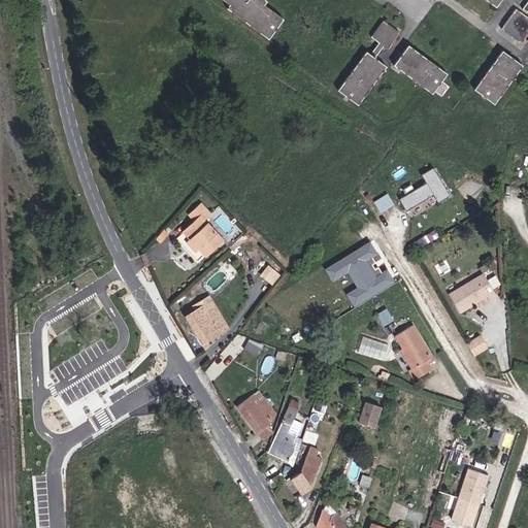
[(227,7),(268,38),(283,19),(264,4),(267,1),(265,0),(224,0),(229,4),(227,7)]
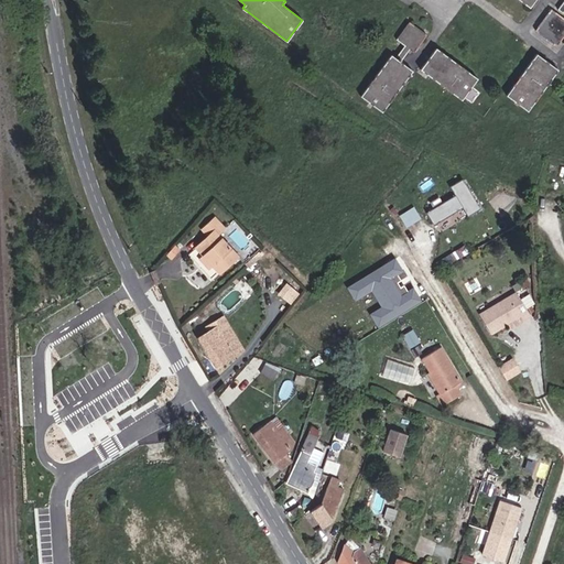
[(556,45),(563,36),(563,34),(563,18),(551,9),(535,30),(556,45)]
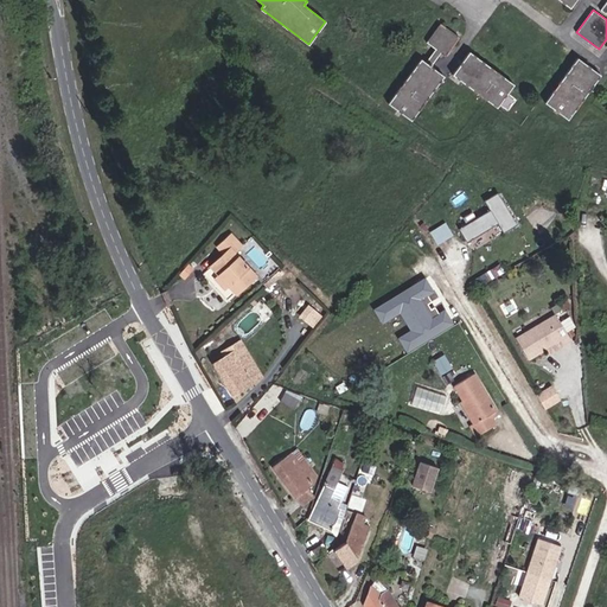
[(441,52),(445,56),(448,51),(459,37),(440,24),(427,42),(435,49),(426,62),(421,58),(388,103),(411,120),(443,75),(430,65),(441,52)]
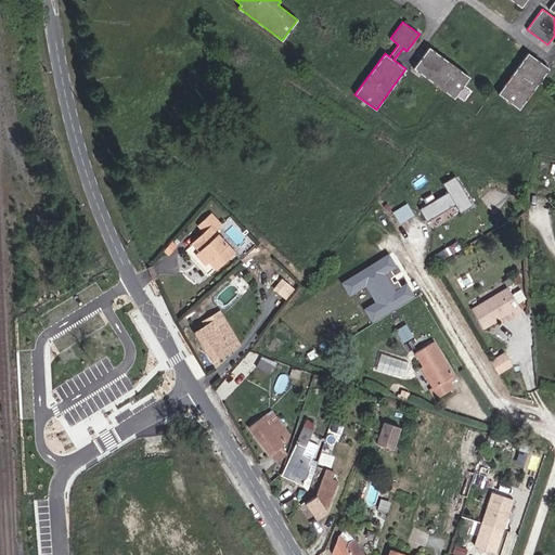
[(429,47),(422,56),(418,60),(413,67),(454,98),(469,77),(429,47)]
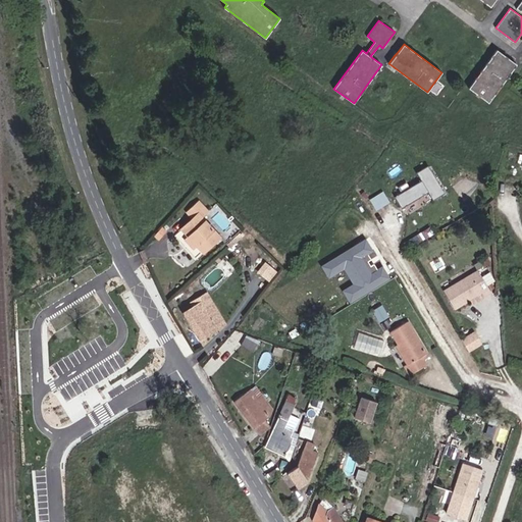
[(516,64),(505,55),(500,52),(497,50),(469,88),(488,102),(516,64)]
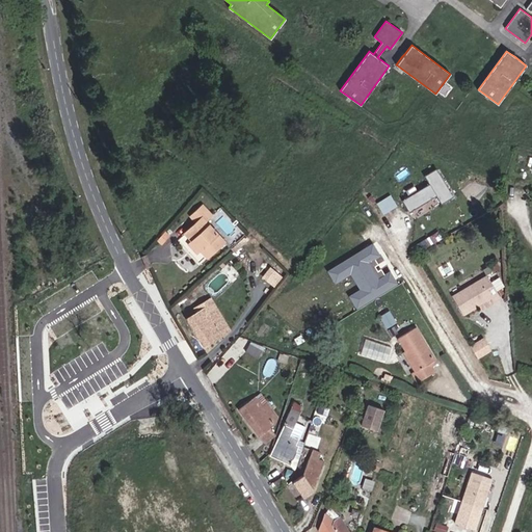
[(429,183),(402,198),(409,210),(437,194),(442,203),(453,196),(437,167),(425,175),(429,183)]
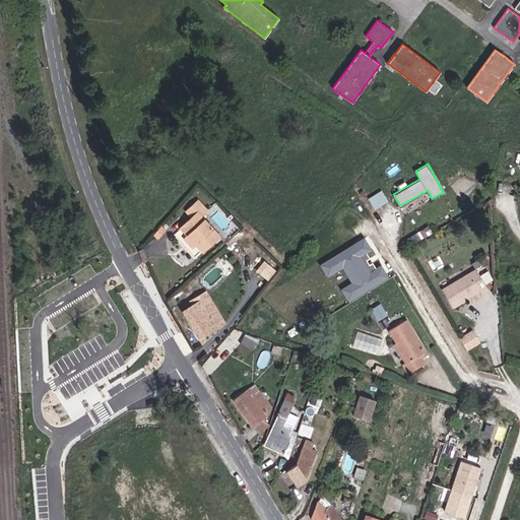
[(376,208),(389,200),(382,189),(369,197),(376,208)]
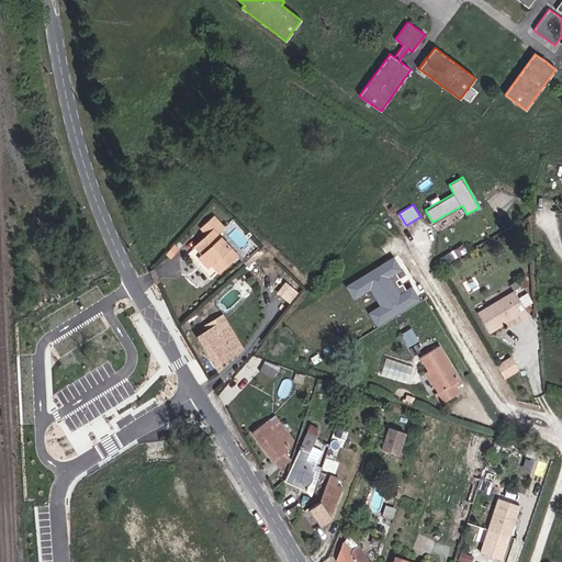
[(220,234),(223,229),(213,221),(200,234),(205,238),(194,250),(203,259),(211,267),(218,273),(239,253),(220,234)]
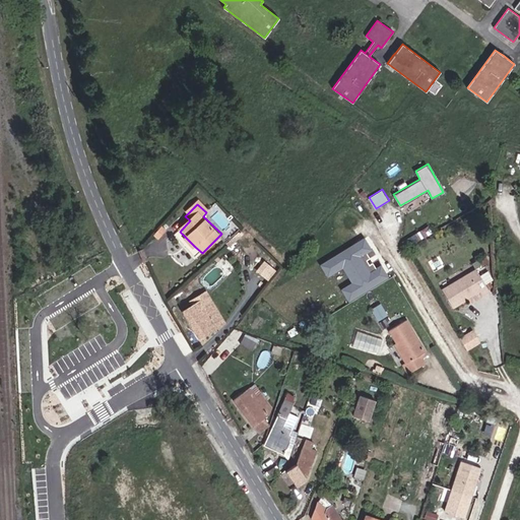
[(156,231),(149,239),(155,244),(163,236),(156,231)]
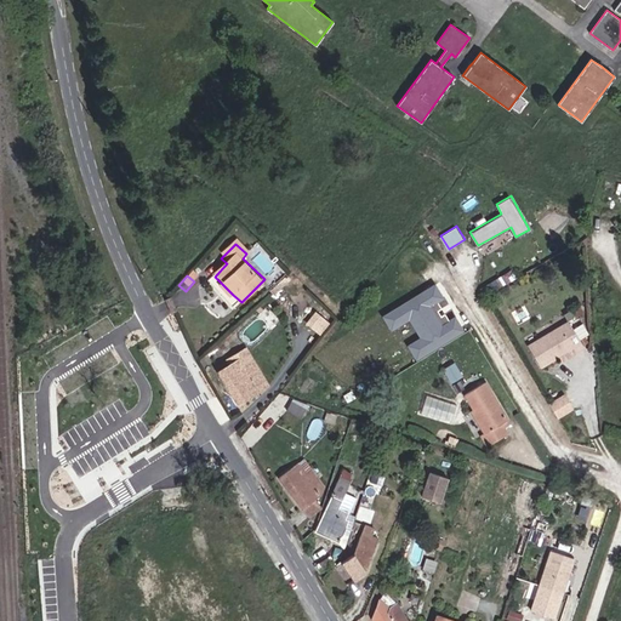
[(443,297),(434,284),(383,315),(392,330),(408,320),(419,337),(406,346),(416,362),(465,331),(455,317),(442,326),(428,306),(443,297)]
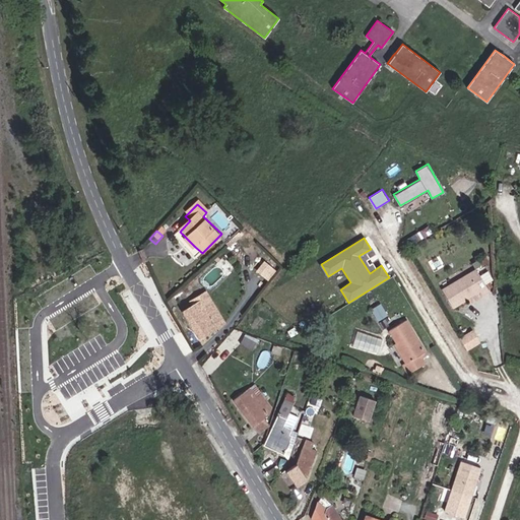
[(195,247),(188,240),(185,243),(192,250),(195,247)]
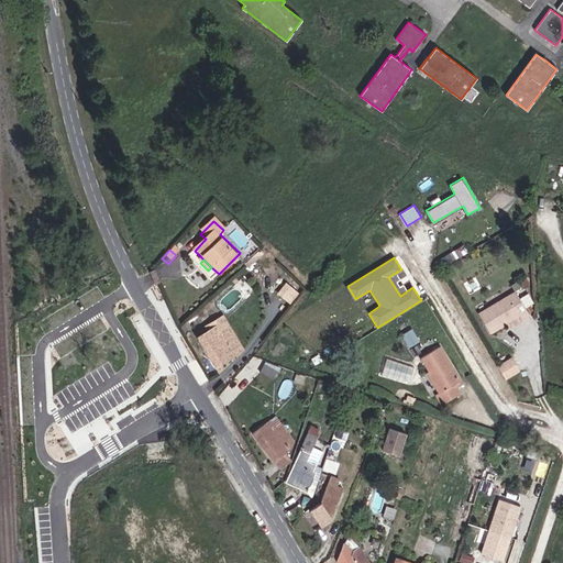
[(290,300),(300,287),(288,278),(278,293),(290,300)]
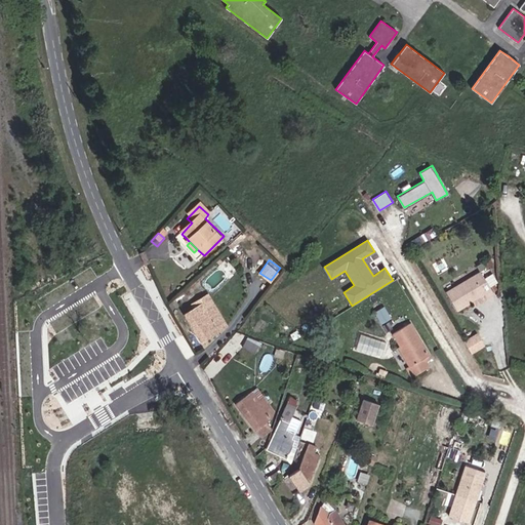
[(480,272),(444,292),(455,312),(484,294),(486,298),(493,294),(480,272)]
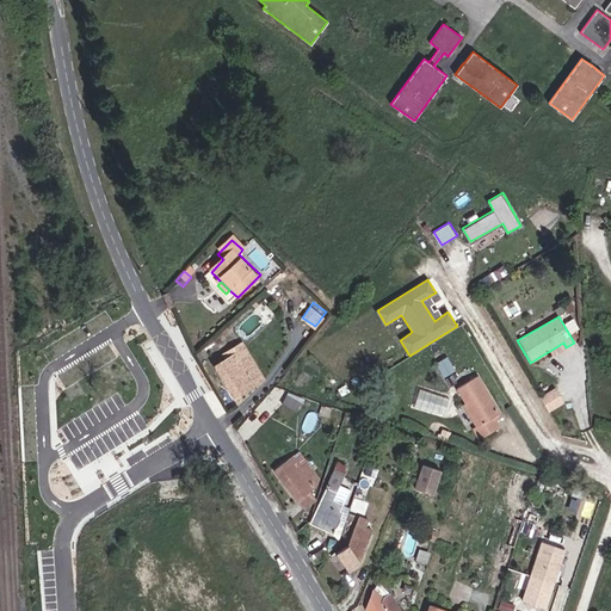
[(245,347),(236,352),(255,384),(264,380),(245,347)]
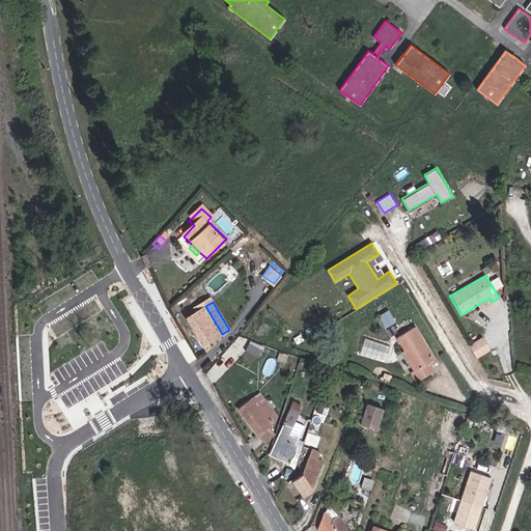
[(188,317),(203,345),(222,334),(205,306),(188,317)]
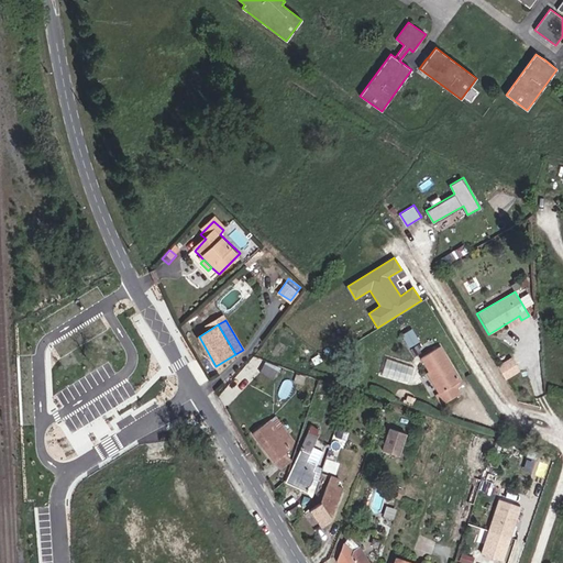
[(438,346),(419,357),(428,372),(426,373),(439,394),(435,396),(441,405),(459,395),(453,385),(459,382),(438,346)]
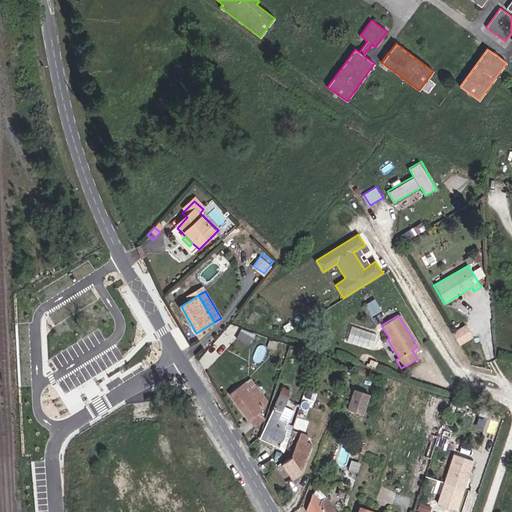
[(371,348),(376,333),(351,325),(346,340),(371,348)]
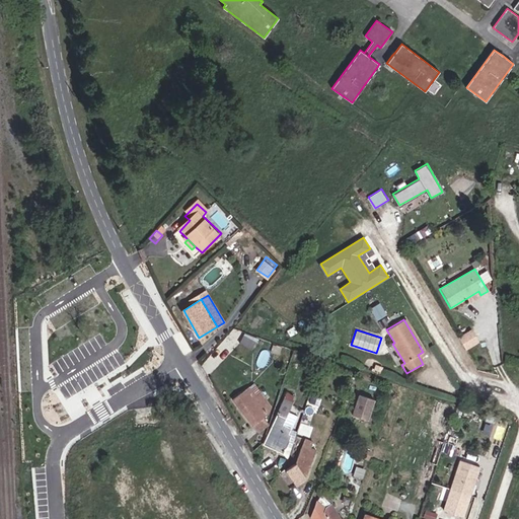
[(477,342),(471,330),(458,338),(465,349),(477,342)]
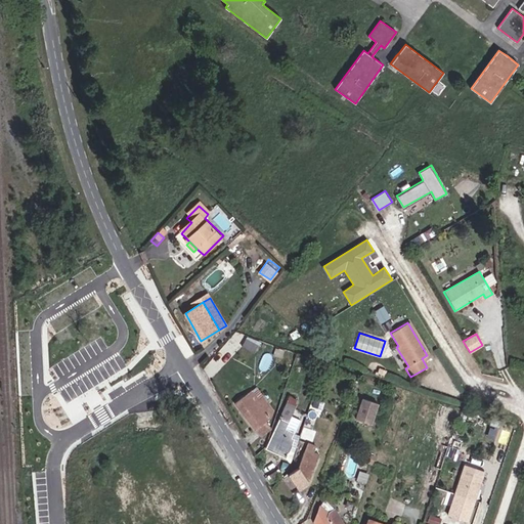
[(244,346),(253,351),(256,345),(247,340),(244,346)]
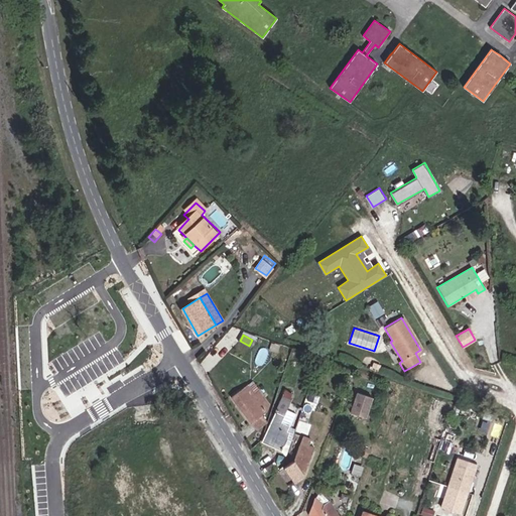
[(269,356),(275,358),(279,345),(273,343),(269,356)]
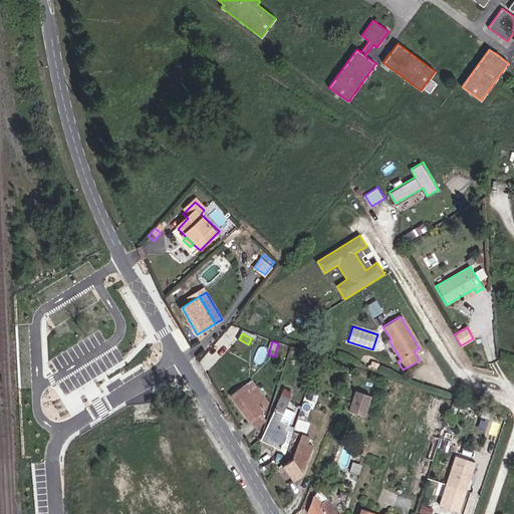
[(225,373),(222,375),(218,368),(215,370),(225,389),(232,384),(225,373)]
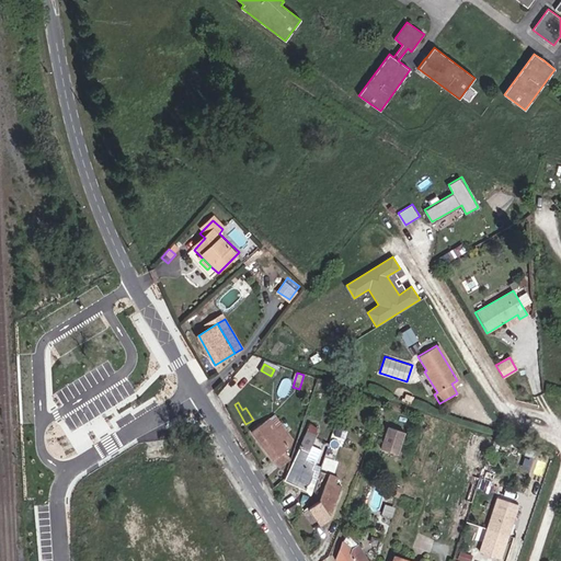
[(273,414),(267,419),(276,430),(281,425),(273,414)]
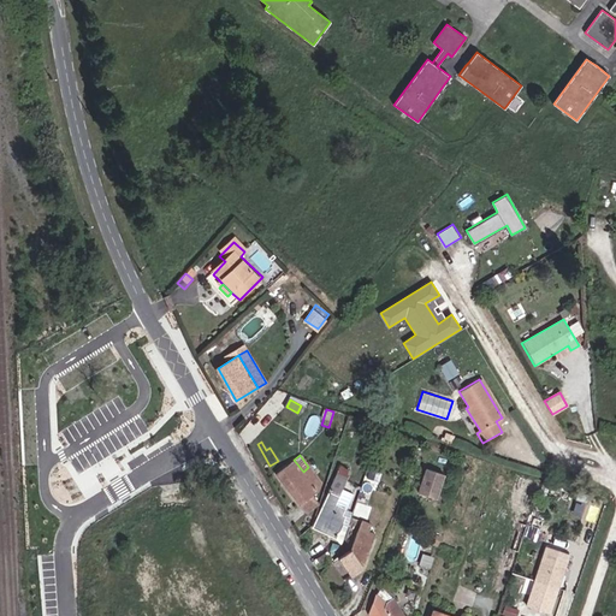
[(277,474),(301,504),(306,511),(319,502),(313,495),(319,490),(324,478),(320,473),(315,477),(308,467),(303,472),(294,460),(277,474)]
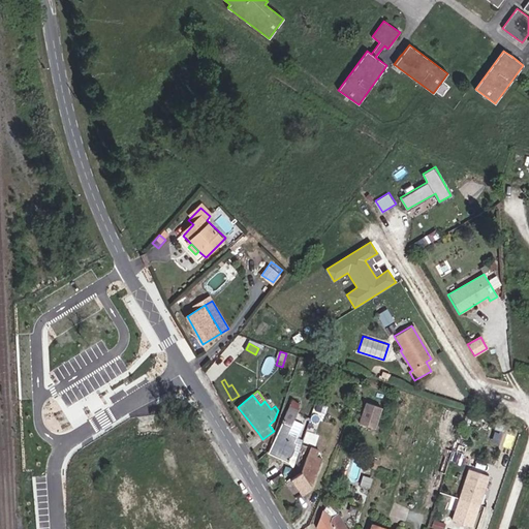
[(376,428),(383,406),(366,401),(359,423),(376,428)]
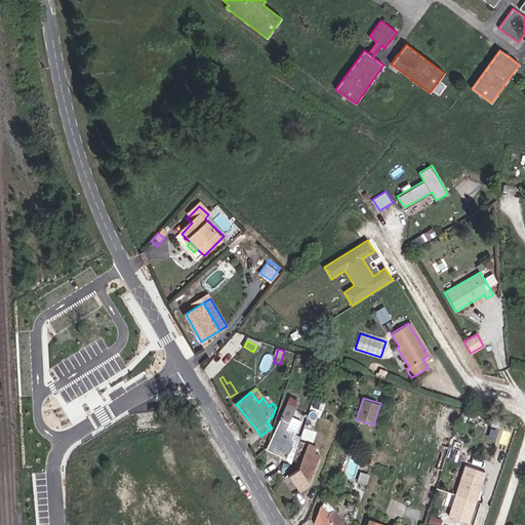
[(268,449),(287,457),(294,440),(290,438),(298,421),(290,418),(295,408),(287,405),(268,449)]
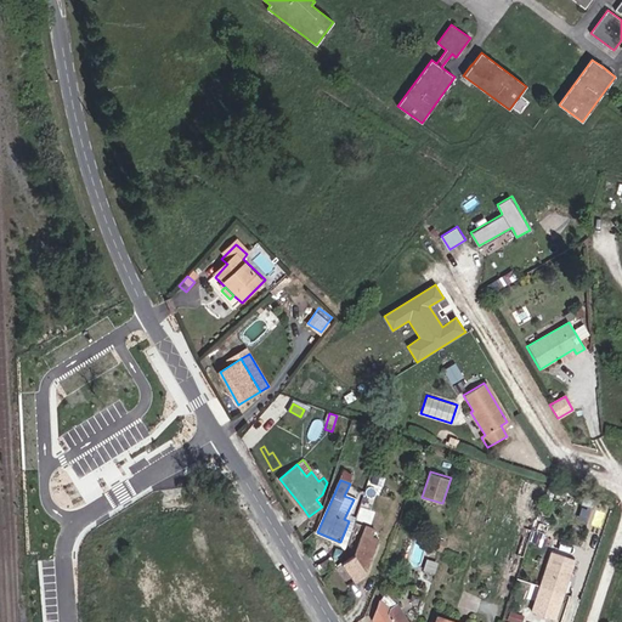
[(358,519),(369,522),(372,515),(361,512),(358,519)]
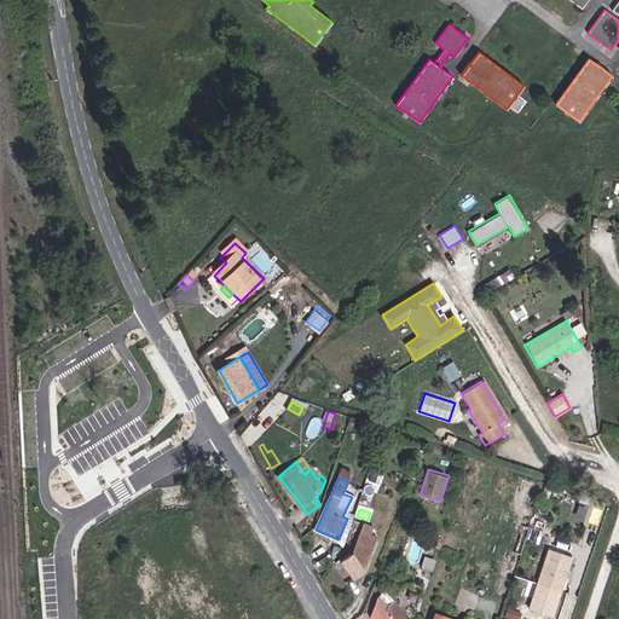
[(341,560),(352,578),(364,570),(377,537),(371,534),(375,526),(364,522),(353,551),(341,560)]
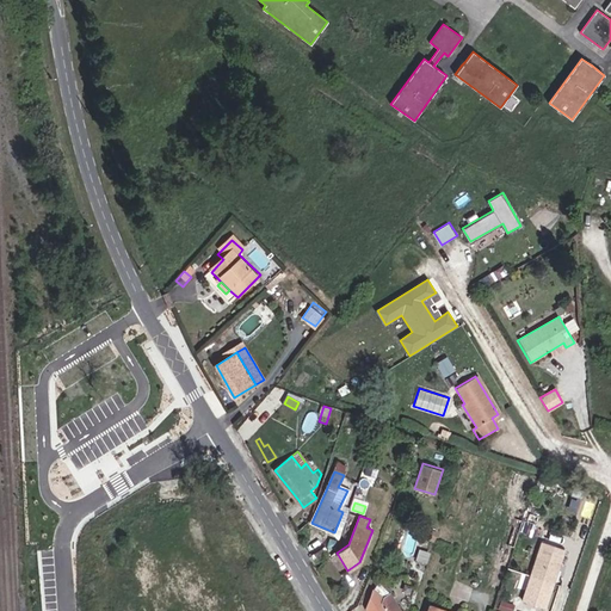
[(545,608),(565,550),(542,542),(523,600),(545,608)]
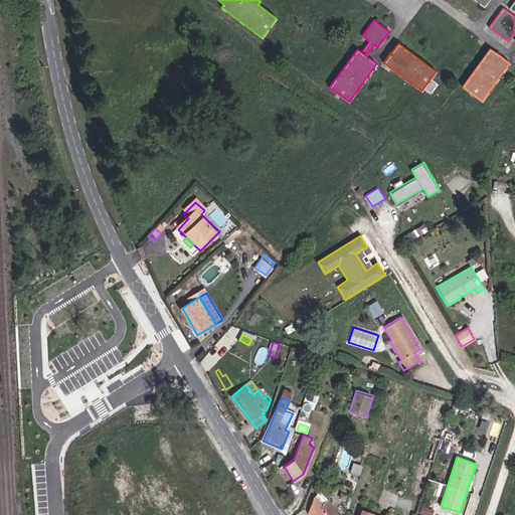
[(268,472),(276,466),(273,462),(265,468),(268,472)]
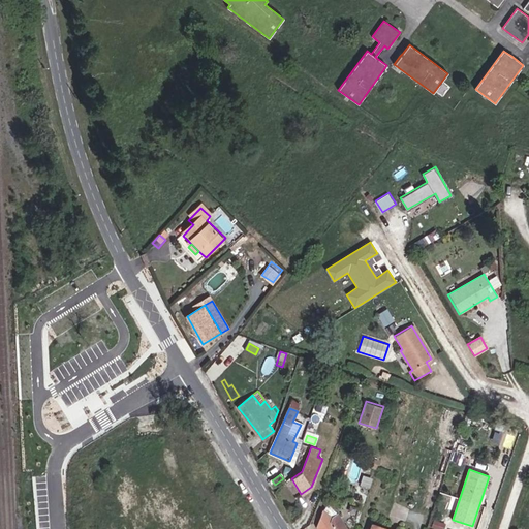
[(318,527),(319,528),(346,528),(336,512),(328,506),(324,510),(318,527)]
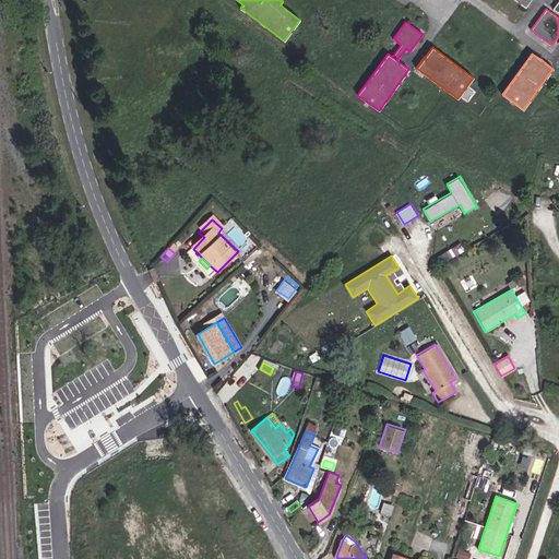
[(465,558),(468,558),(471,552),(458,548),(455,556),(465,558)]
